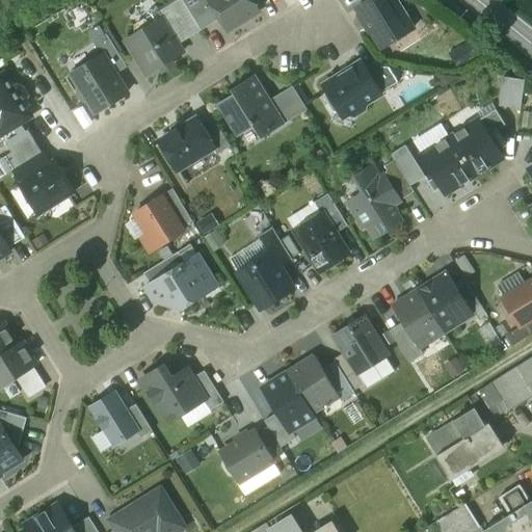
[(176,0),(157,11),(162,20),(163,19),(178,43),(201,29),(183,0),(176,0)]
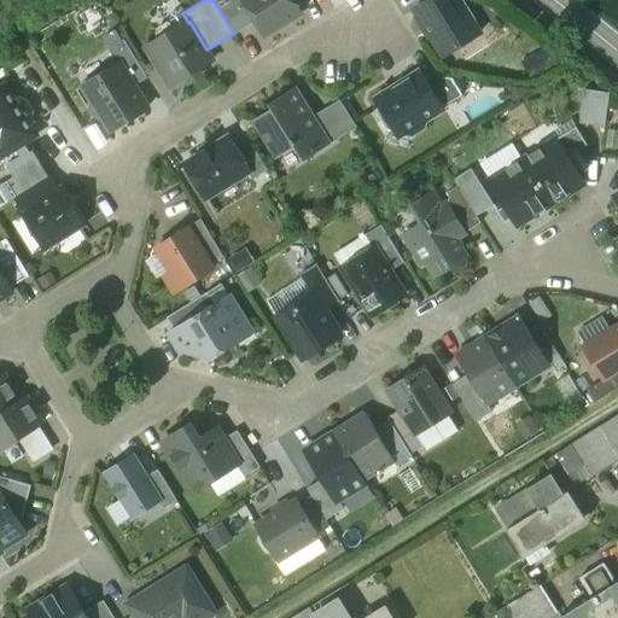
[(213,0),(233,34),(254,21),(240,0),(213,0)]
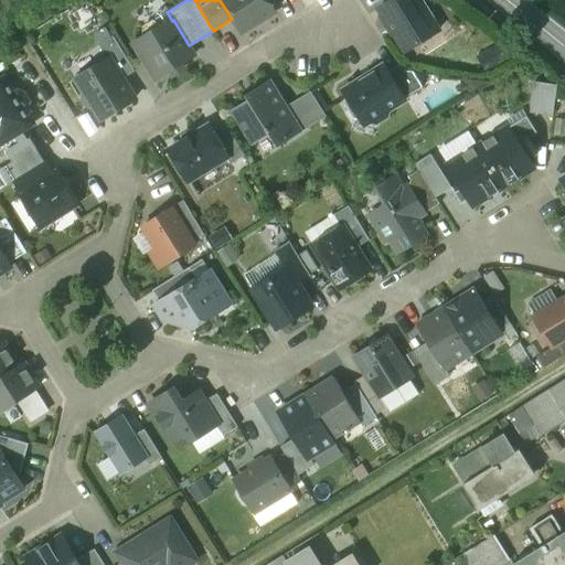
[(276,12),(268,0),(220,0),(232,19),(241,34),(276,12)]
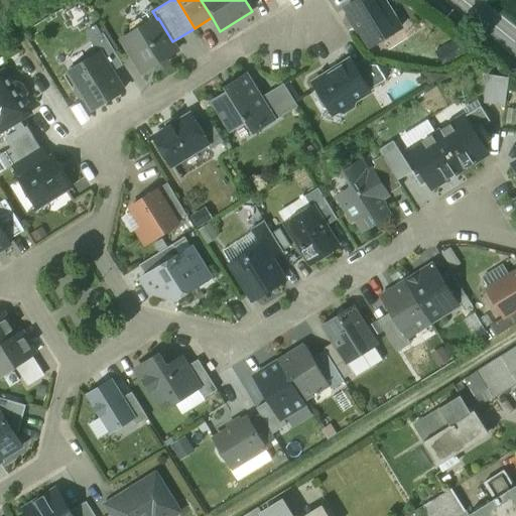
[(400,28),(382,0),(358,0),(347,7),(371,46),(400,28)]
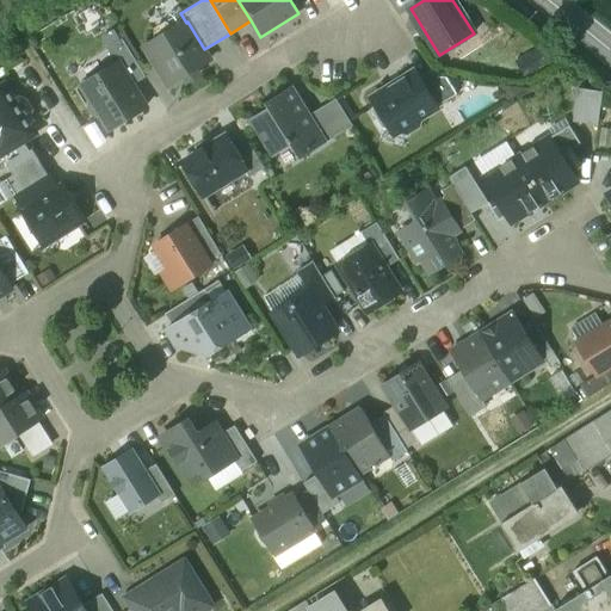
[(172,26),(165,23),(155,30),(155,37),(158,41),(144,48),(167,86),(210,60),(204,49),(187,22),(186,23),(174,30),(172,26)]
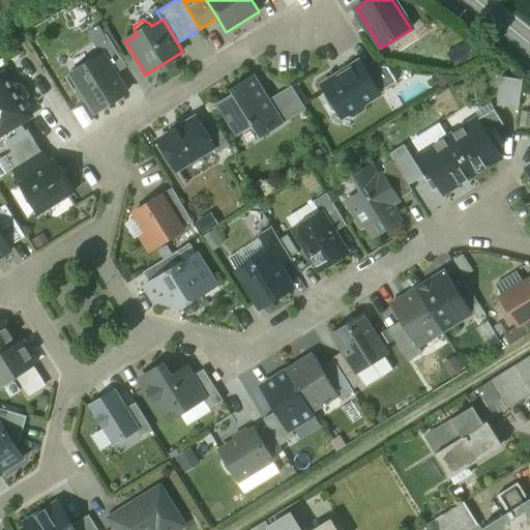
[(126,66),(107,35),(94,42),(102,56),(104,55),(115,74),(126,66)]
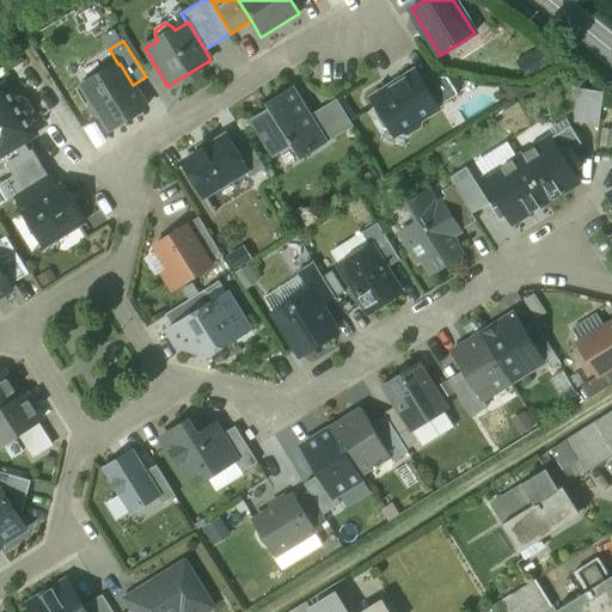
[(118,65),(83,86),(92,102),(90,106),(95,115),(99,115),(109,130),(146,108),(133,85),(120,63),(118,65)]
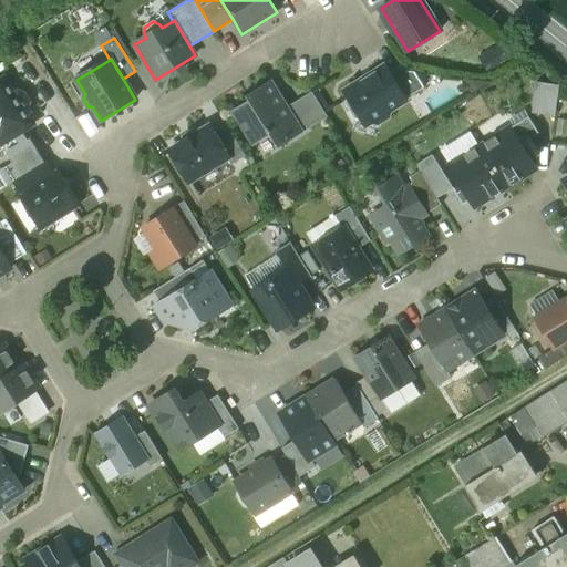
[(389,73),(384,65),(377,71),(375,69),(359,79),(360,81),(344,91),(352,104),(350,111),(354,119),(362,121),(366,126),(371,123),(378,124),(389,117),(390,112),(406,101),(405,100),(389,73)]
